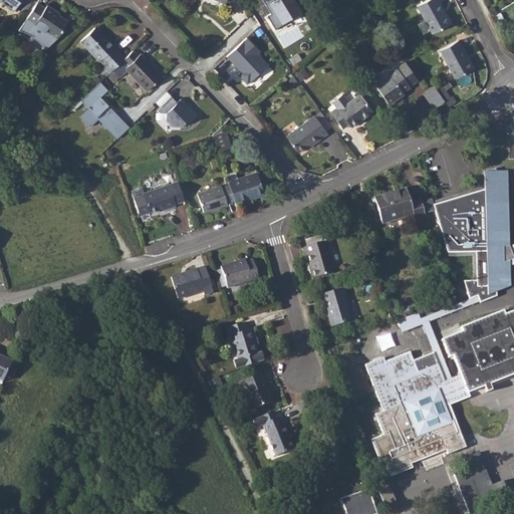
[(0,0),(12,9),(18,0),(0,0)]
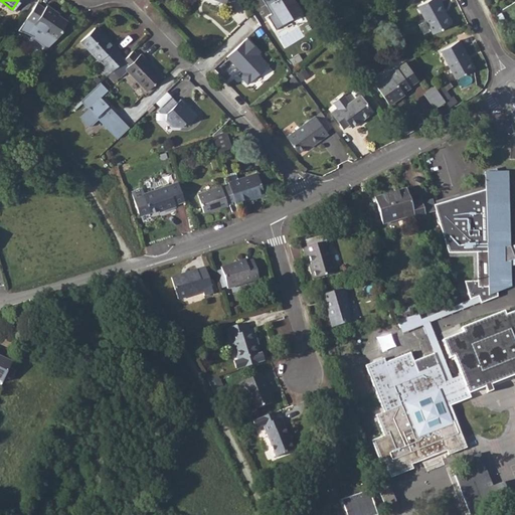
[(266,0),(273,12),(269,14),(277,27),(304,11),(297,0),(266,0)]
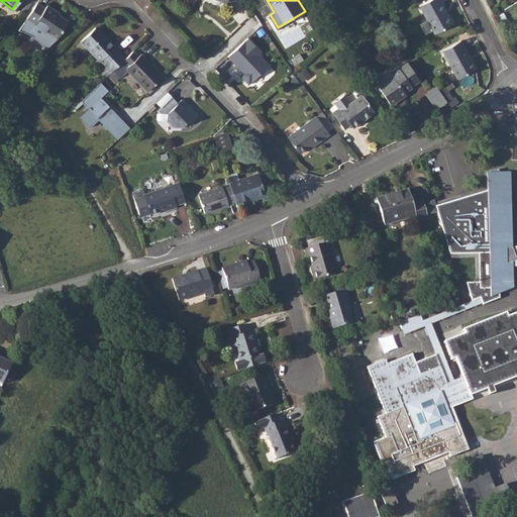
[(439,0),(430,0),(419,6),(435,34),(454,24),(447,10),(445,11),(439,0)]
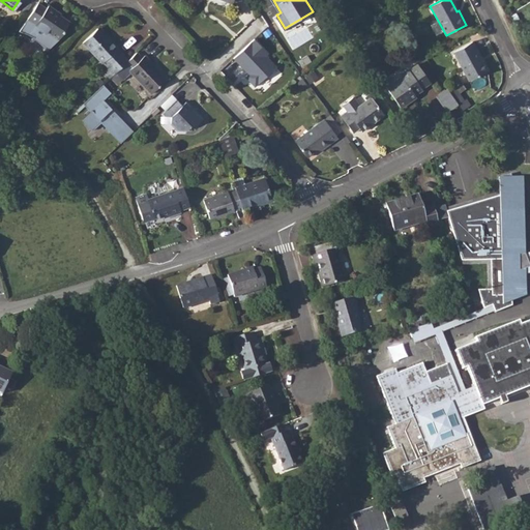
[(40,2),(24,26),(21,31),(32,35),(50,48),(57,37),(59,39),(70,21),(50,5),(48,8),(40,2)]
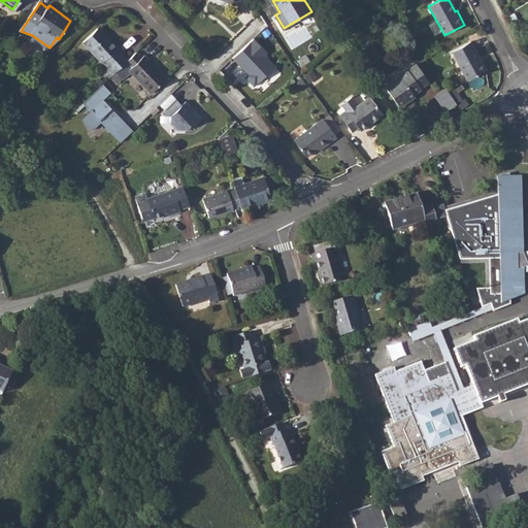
[(101,71),(107,77),(120,66),(128,59),(123,53),(124,53),(119,46),(119,45),(107,33),(105,34),(98,27),(83,41),(101,62),(102,61),(107,66),(101,71)]
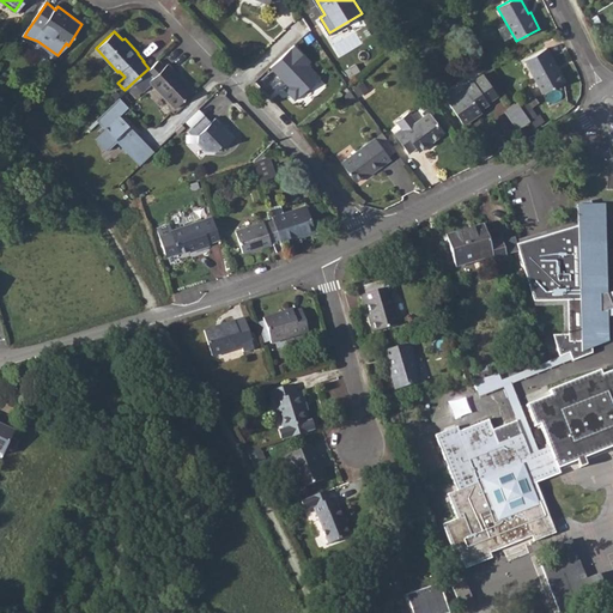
[(293,46),(268,67),(297,99),(321,78),(308,65),(310,62),(293,46)]
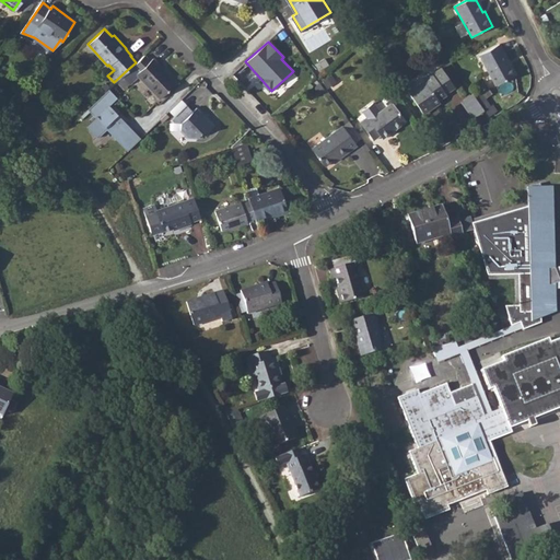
[(510,66),(506,58),(508,57),(501,44),(479,55),(496,85),(515,76),(510,66)]
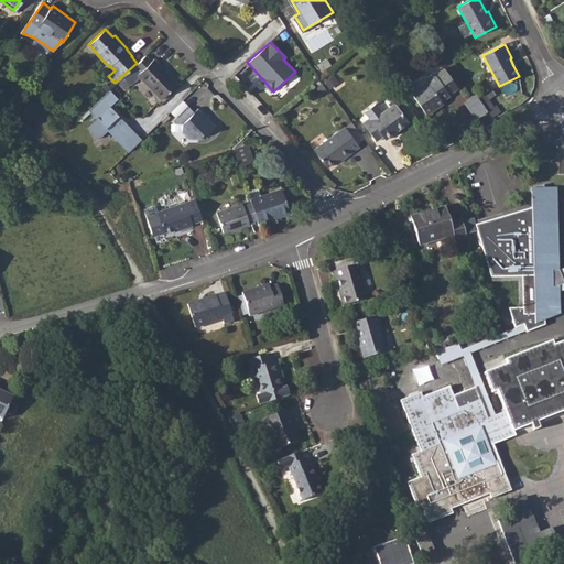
[(137,63),(128,71),(133,76),(137,74),(160,98),(162,97),(175,85),(177,83),(153,57),(150,61),(145,55),(137,63)]
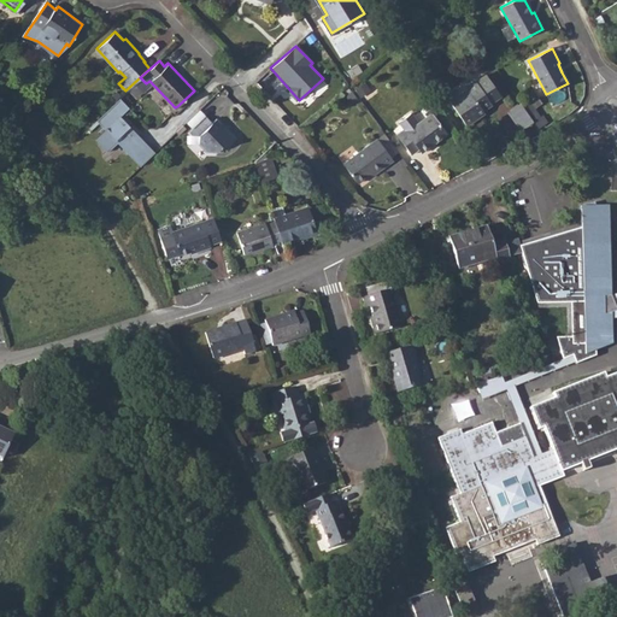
[(468,87),(450,99),(463,121),(476,112),(477,115),(483,110),(482,107),(491,103),(491,101),(501,94),(487,72),(477,80),(476,78),(466,84),(468,87)]
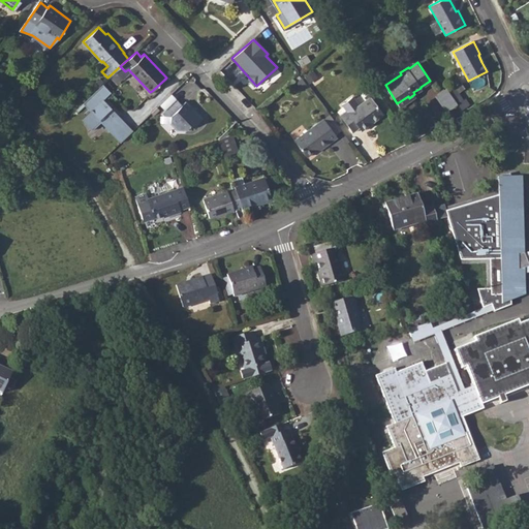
[(307,72),(302,75),(308,85),(313,81),(307,72)]
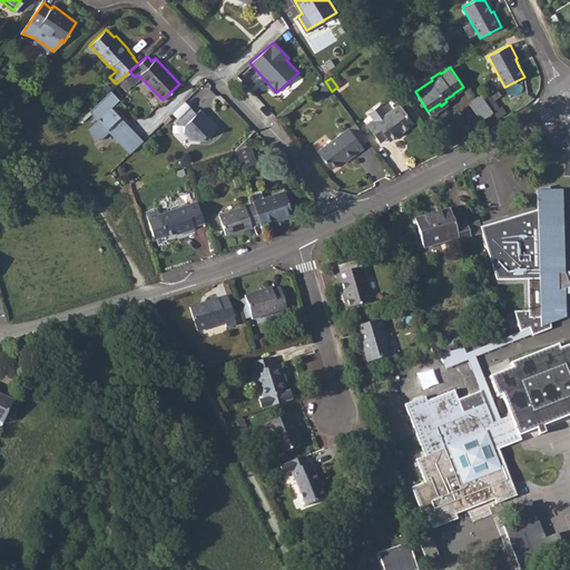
[(332,91),(325,81),(318,87),(326,96),(332,91)]
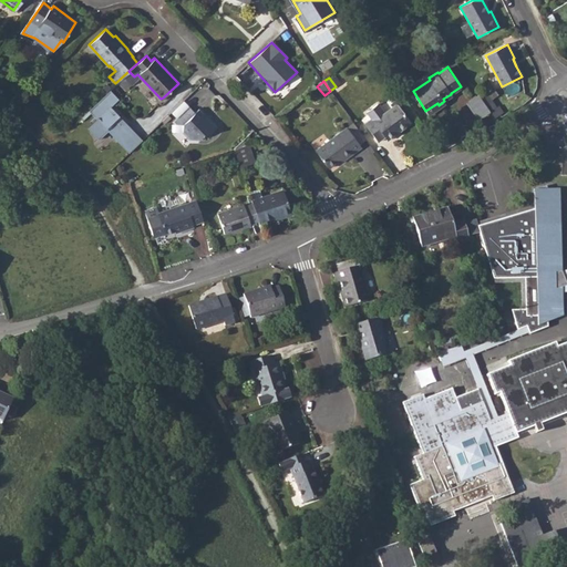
[(129,152),(142,140),(111,106),(119,99),(107,89),(76,119),(98,140),(106,130),(129,152)]
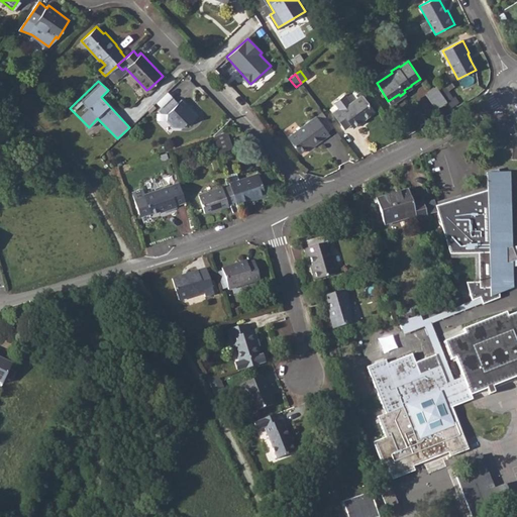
[(439,89),(429,97),(436,108),(447,100),(439,89)]
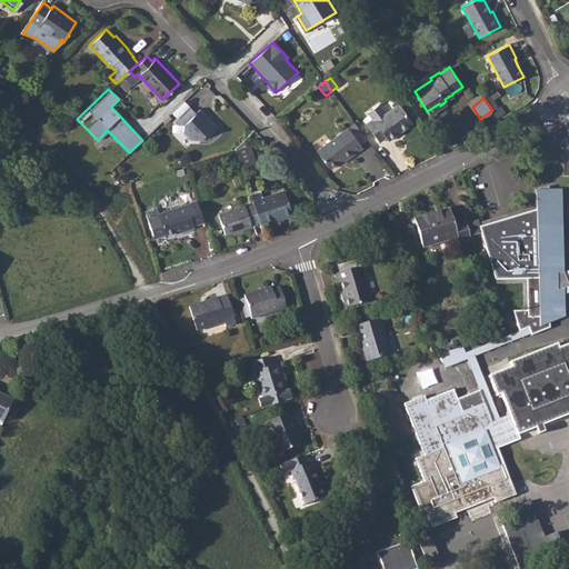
[(373,120),(366,126),(379,142),(386,138),(389,141),(412,123),(399,105),(375,122),(373,120)]
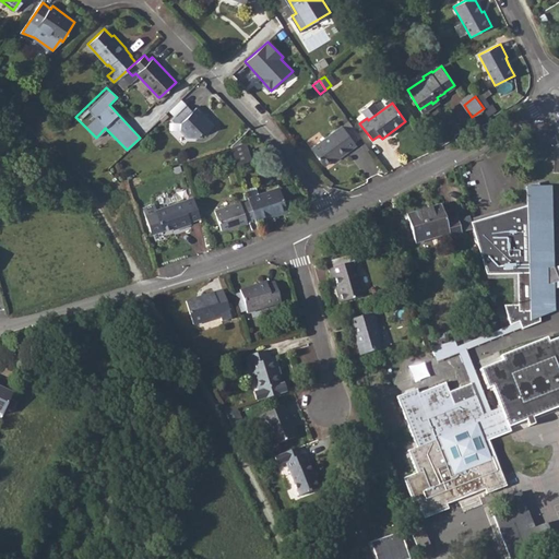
[(183,106),(169,119),(173,122),(178,122),(178,130),(186,138),(193,138),(199,133),(204,133),(212,126),(194,107),(190,110),(187,107),(183,106)]
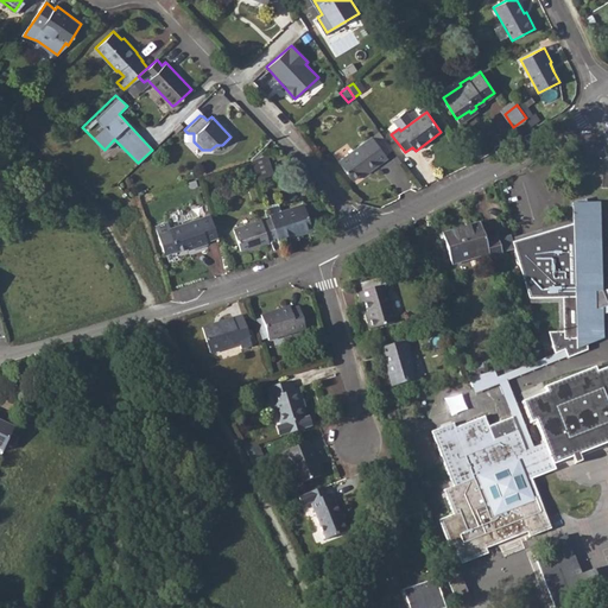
[(386,154),(372,137),(339,162),(353,181),(367,170),(369,172),(387,157),(386,154)]
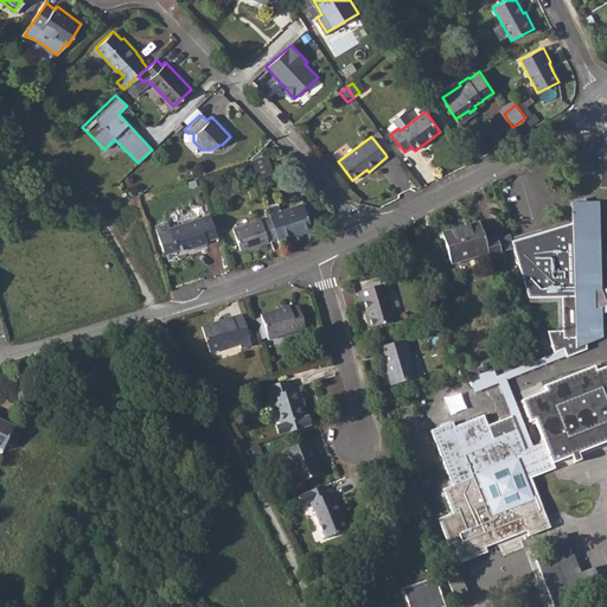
[(251,159),(250,159),(251,164),(254,171),(257,179),(273,174),(266,154),(251,159)]
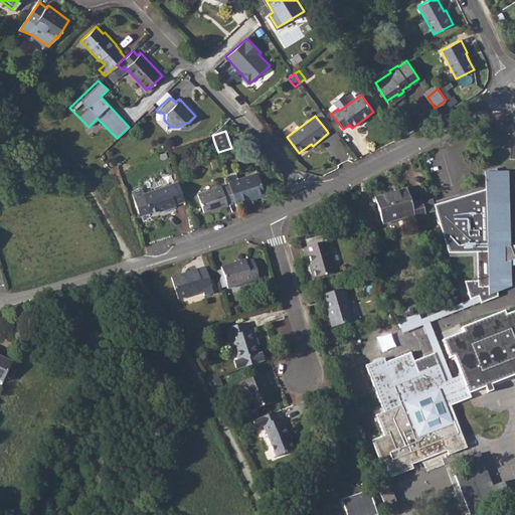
[(448,210),(437,213),(438,218),(449,253),(477,252),(477,256),(478,282),(464,282),(469,300),(477,297),(480,304),(497,297),(496,293),(500,286),(511,286),(511,274),(505,274),(505,263),(510,262),(514,260),(510,247),(510,246),(504,246),(503,218),(509,218),(509,206),(503,206),(503,199),(497,200),(497,187),(503,186),(502,174),(498,174),(496,169),(485,172),(485,186),(486,190),(445,202),(448,210)]
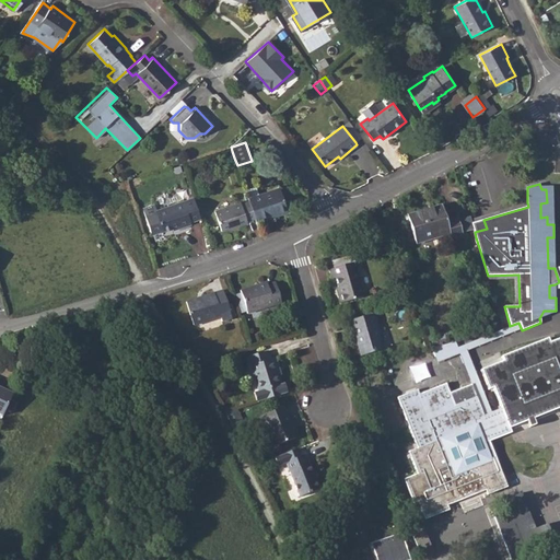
[(259,195),(248,198),(249,200),(255,217),(256,220),(287,210),(279,188),(259,195)]
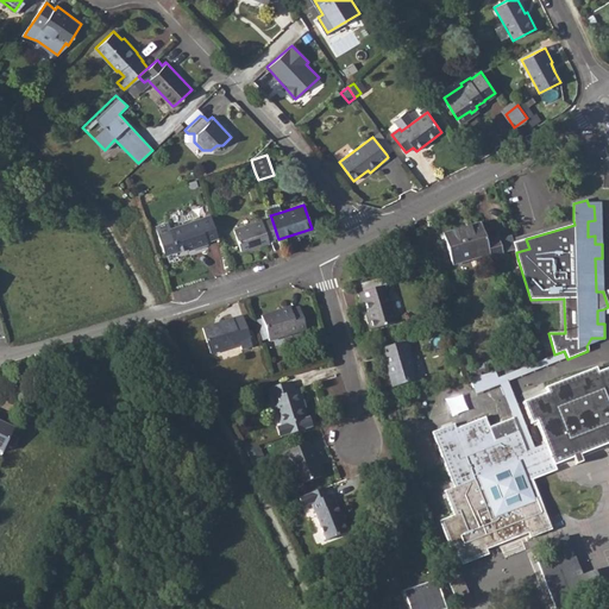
[(167,221),(155,225),(164,252),(192,243),(193,246),(206,242),(205,238),(218,234),(209,212),(168,225),(167,221)]
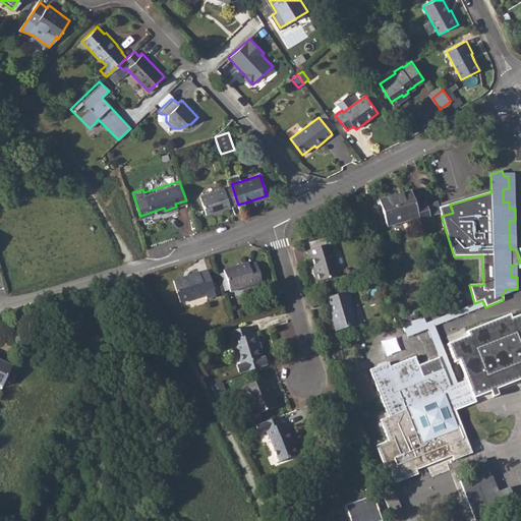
[(237,201),(232,186),(223,189),(222,188),(197,195),(204,214),(228,206),(228,205),(237,201)]
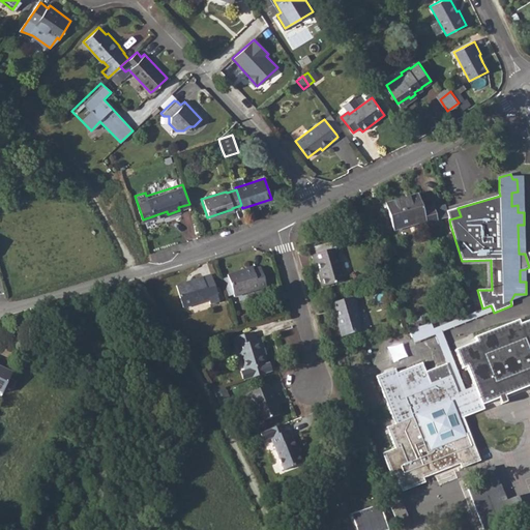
[(417,195),(385,204),(393,231),(425,221),(427,225),(438,222),(434,207),(422,210),(417,195)]
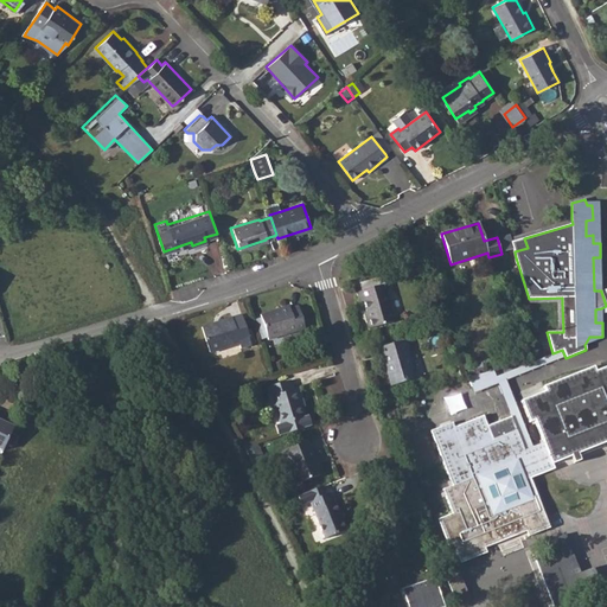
[(384,286),(357,293),(359,301),(363,301),(368,319),(365,319),(369,328),(395,323),(384,286)]
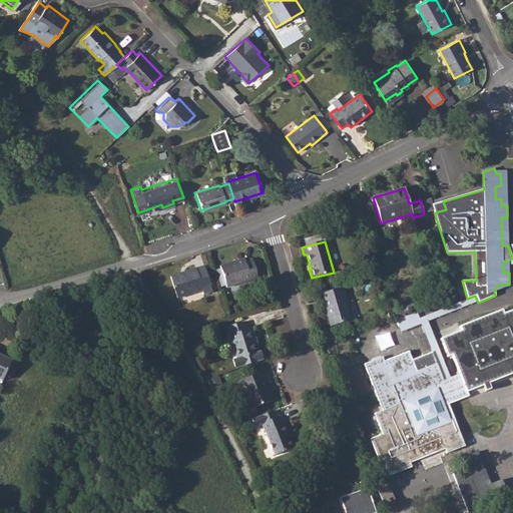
[(220,265),(222,269),(226,285),(227,286),(259,277),(252,258),(245,261),(245,258),(220,265)]
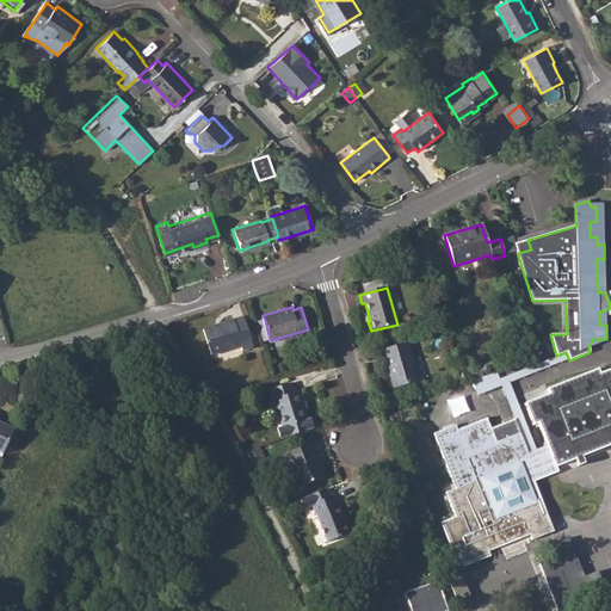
[(254,345),(250,331),(245,315),(207,326),(214,352),(242,344),(244,347),(254,345)]
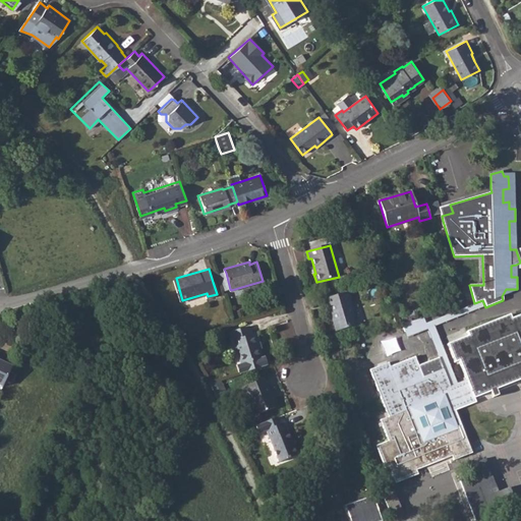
[(347,292),(326,297),(336,331),(356,326),(347,292)]
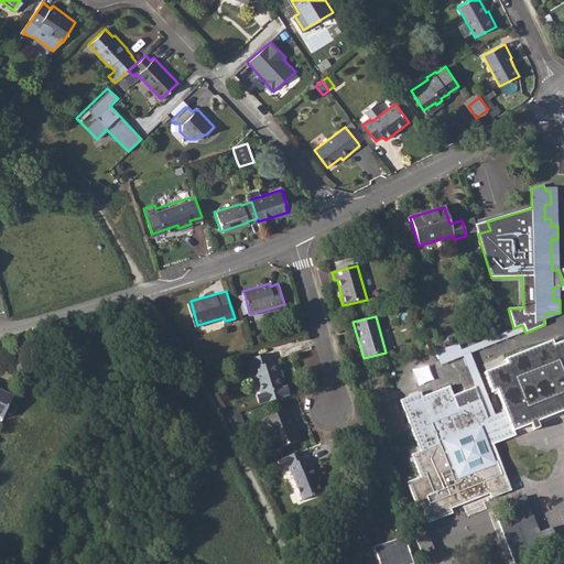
[(429,522),(452,513),(449,509),(489,494),(491,498),(506,492),(510,490),(492,444),(514,435),(513,431),(563,410),(563,340),(553,346),(551,342),(505,359),(507,364),(484,373),(492,392),(497,391),(506,412),(487,419),(480,401),(458,410),(448,387),(422,398),(420,392),(400,400),(421,451),(412,454),(421,477),(407,483),(416,507),(422,505),(429,522)]
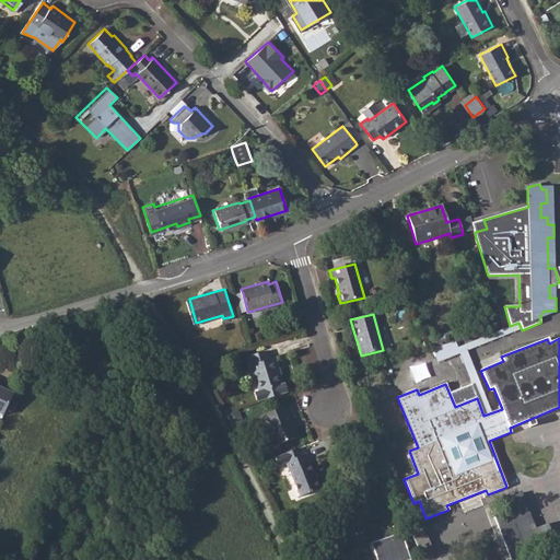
[(268,350),(246,357),(249,366),(252,365),(259,391),(255,392),(258,401),(287,393),(284,383),(281,383),(277,368),(279,366),(277,358),(271,359),(268,350)]
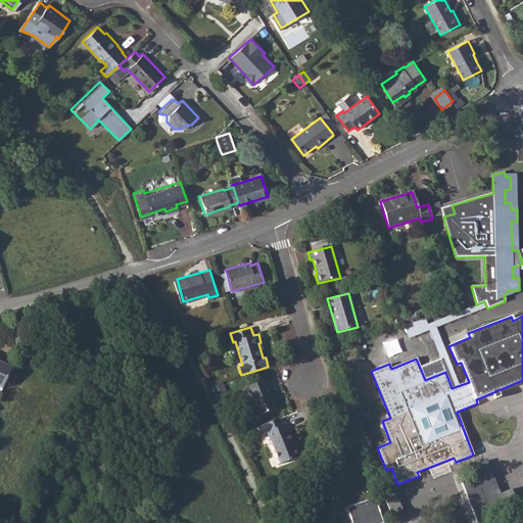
[(0,387),(2,388),(11,368),(0,363),(0,387)]
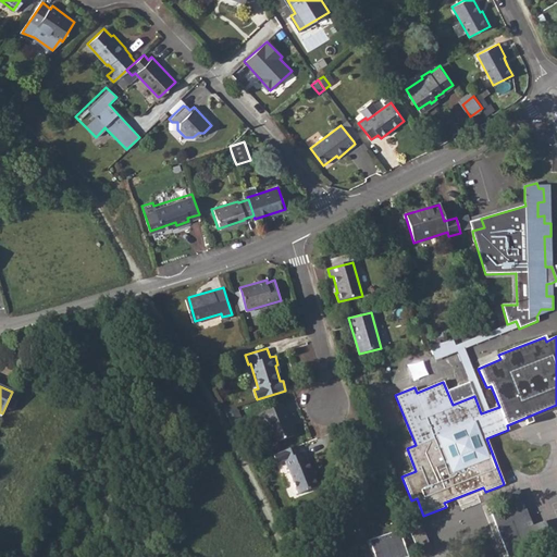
[(293,435),(287,420),(280,400),(256,410),(260,423),(264,422),(272,443),(293,435)]
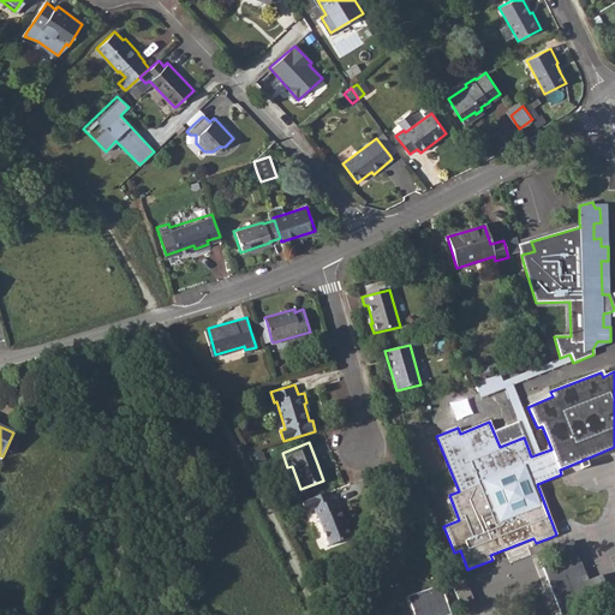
[(335,497),(314,506),(328,544),(350,536),(342,519),(346,518),(341,507),(339,507),(335,497)]
